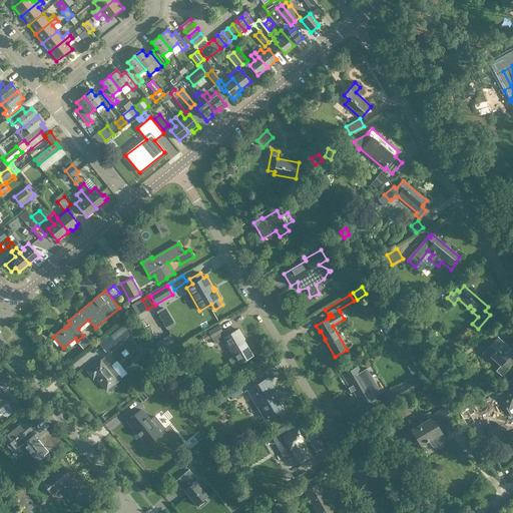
[(117,345),(132,333),(125,325),(111,337),(117,345)]
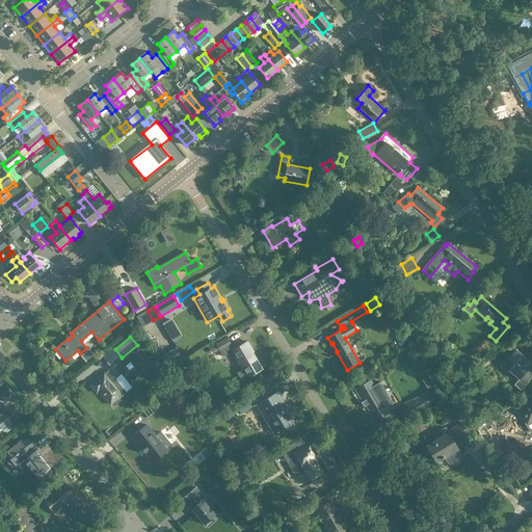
[(227,339),(216,345),(219,350),(231,344),(227,339)]
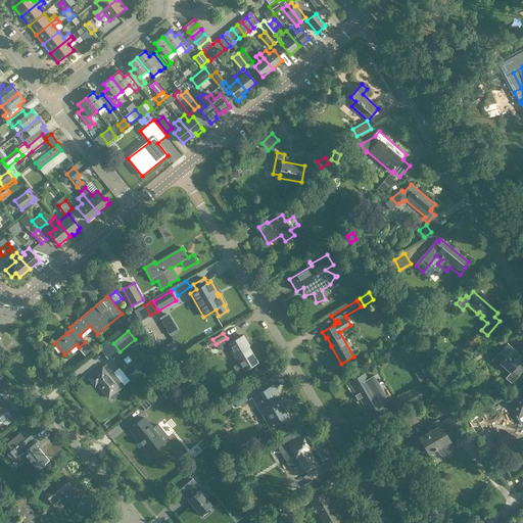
[(227,338),(216,344),(220,350),(228,345),(229,346),(239,364),(234,367),(239,374),(257,364),(246,343),(247,342),(243,336),(230,344),(227,338)]
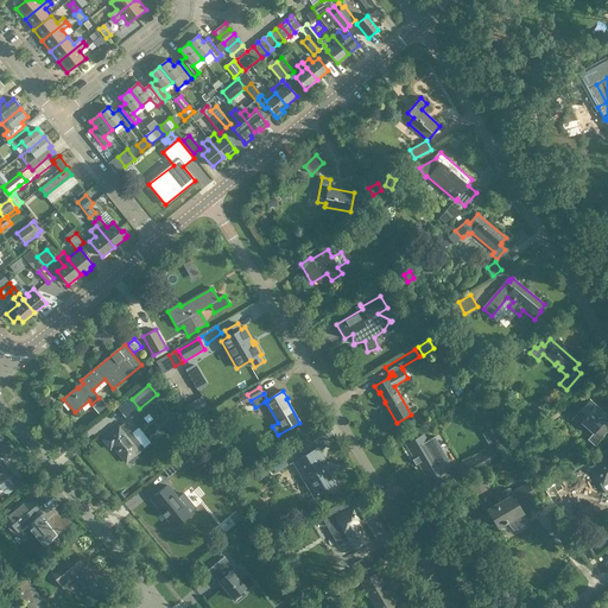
[(607,423),(605,422),(607,417),(607,415),(590,399),(575,417),(582,423),(581,424),(593,434),(588,441),(595,447),(607,431),(607,423)]
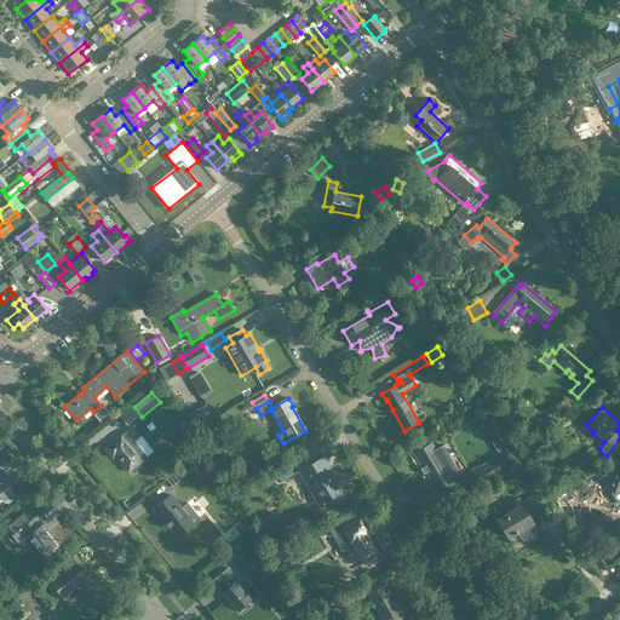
[(563,429),(570,424),(567,419),(560,424),(563,429)]
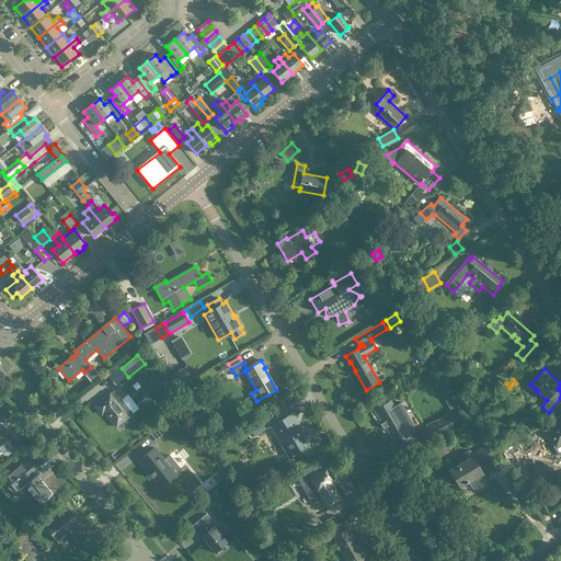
[(163,400),(170,395),(165,389),(159,395),(163,400)]
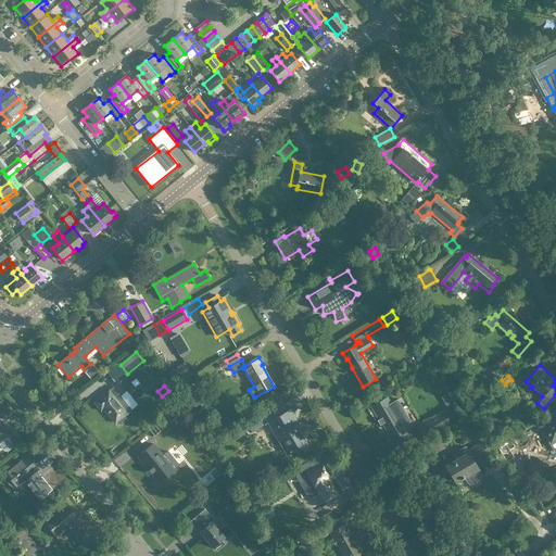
[(113,388),(110,391),(109,391),(95,403),(101,411),(104,408),(116,424),(117,421),(119,425),(126,418),(124,416),(127,414),(127,413),(131,409),(113,388)]
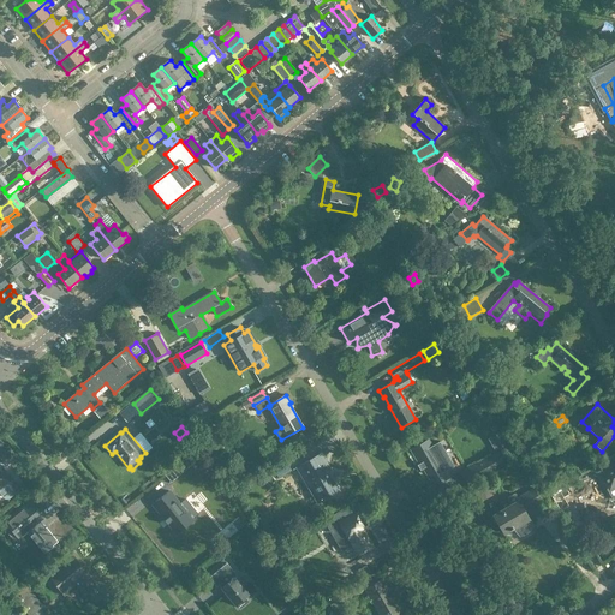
[(428,441),(411,451),(419,464),(417,465),(421,471),(423,469),(429,478),(430,478),(435,485),(447,479),(443,473),(454,467),(453,466),(440,443),(440,442),(431,447),(428,441)]
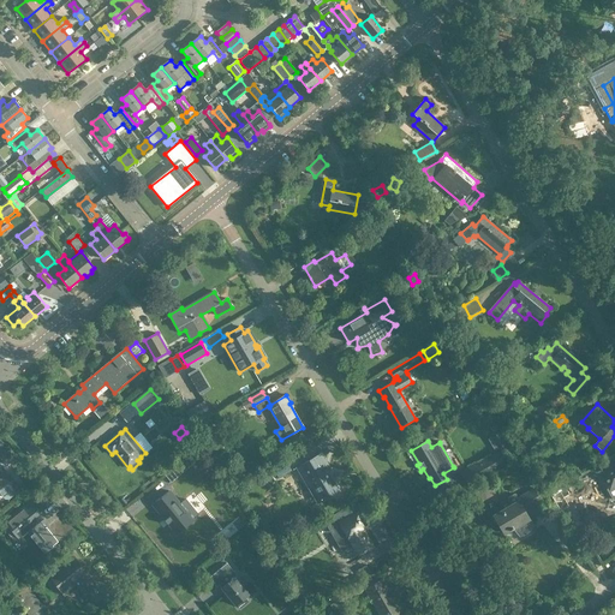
[(6,465),(17,457),(11,451),(1,458),(6,465)]
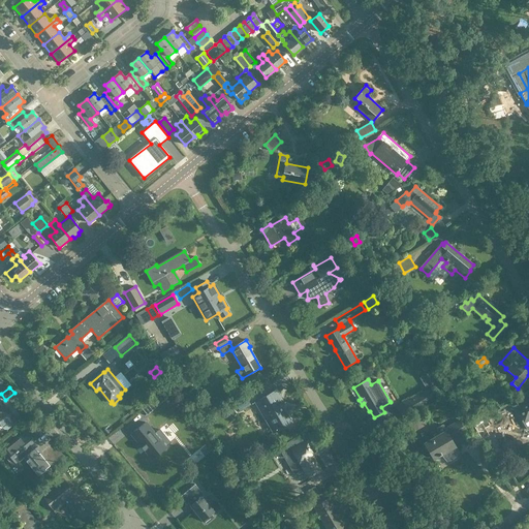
[(279,401),(281,400),(276,391),(256,402),(268,422),(271,421),(277,431),(291,423),(279,401)]
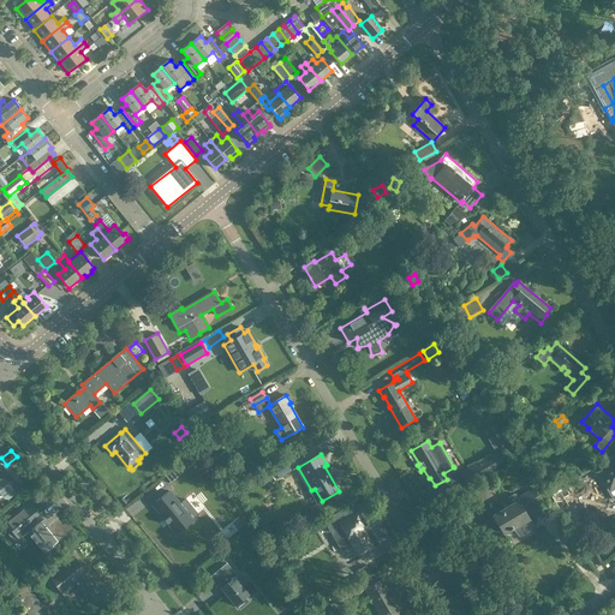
[(497,454),(478,465),(484,476),(503,464),(497,454)]
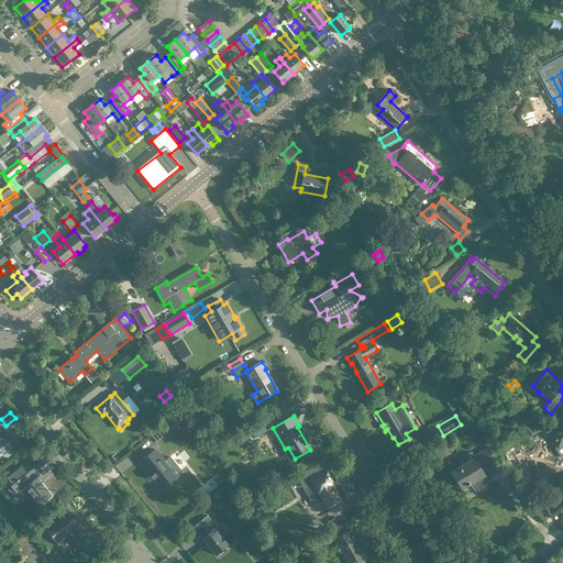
[(267,431),(262,420),(249,428),(250,428),(247,429),(253,439),(267,431)]
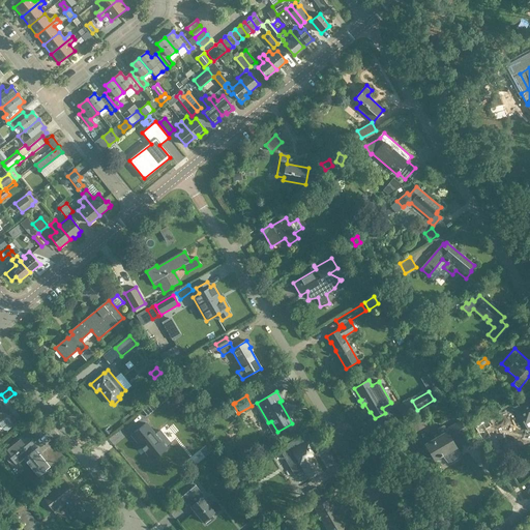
[(148,416),(160,405),(155,399),(143,410),(148,416)]
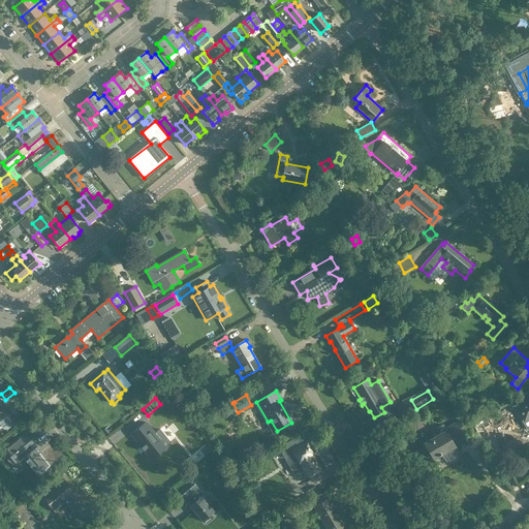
[(528,399),(527,400),(528,401),(517,408),(524,421),(524,422),(528,429),(528,399)]
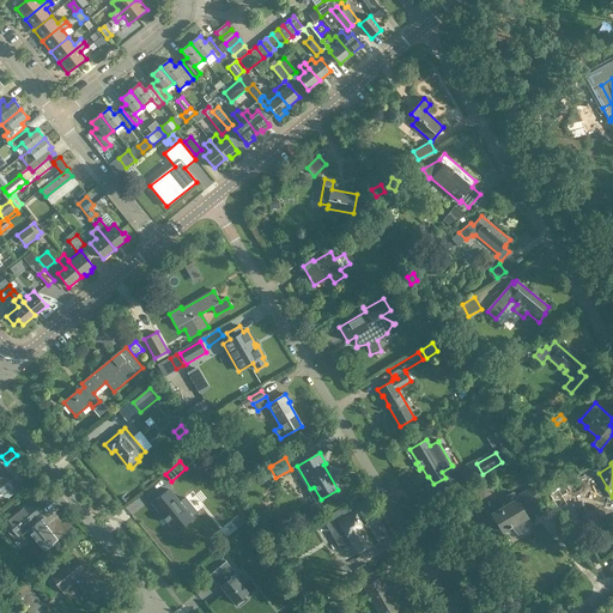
[(0,463),(0,486),(1,486),(11,478),(0,463)]
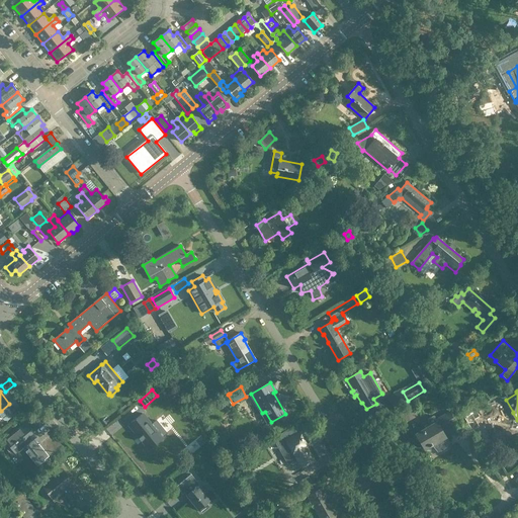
[(232,405),(227,396),(221,399),(226,409),(232,405)]
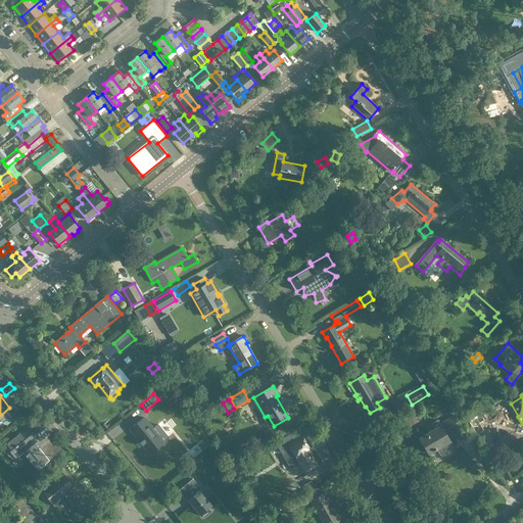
[(480,414),(468,421),(476,435),(484,430),(480,424),(484,421),(480,414)]
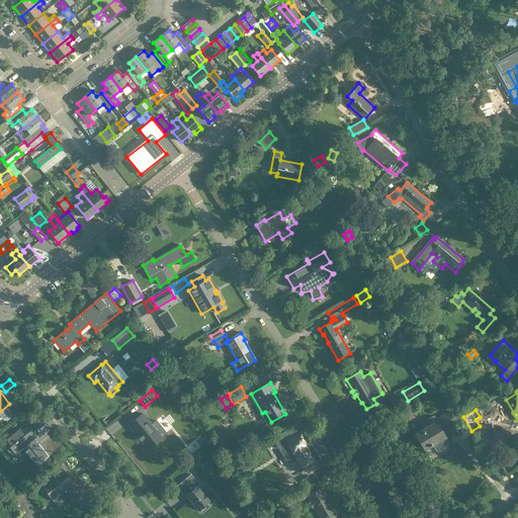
[(429,445),(430,447),(433,445),(434,448),(437,451),(442,450),(446,447),(444,442),(442,438),(444,437),(444,438),(445,437),(442,431),(456,423),(449,412),(435,420),(433,416),(427,420),(431,427),(417,435),(416,434),(416,435),(424,449),(425,449),(425,448),(429,445)]
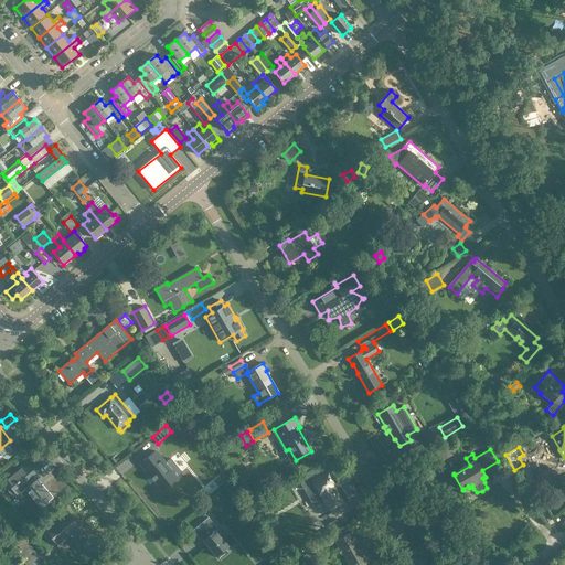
[(140,464),(151,478),(152,478),(155,481),(162,490),(178,478),(177,477),(181,472),(170,459),(166,464),(156,451),(140,464)]
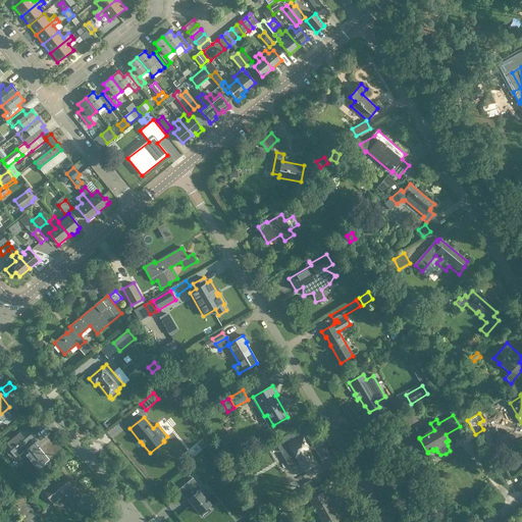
[(5,442),(16,458),(25,450),(40,467),(38,470),(46,464),(45,464),(50,460),(40,448),(39,449),(36,446),(39,444),(25,427),(5,442)]
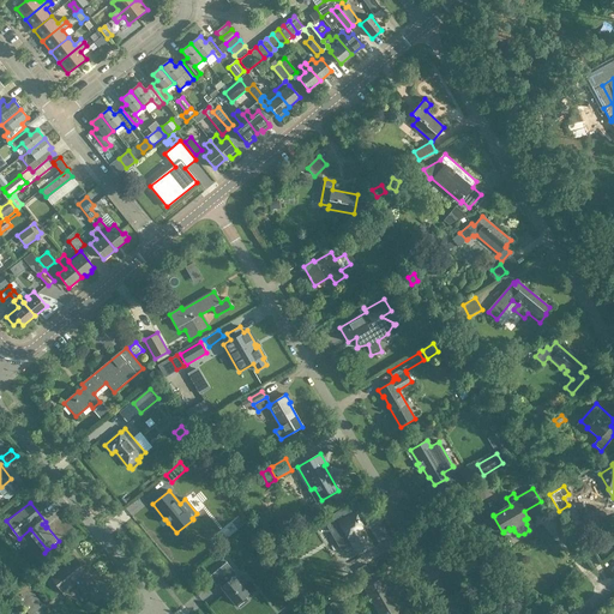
[(353,515),(348,506),(327,518),(332,525),(329,528),(342,551),(351,545),(357,554),(363,551),(363,552),(372,547),(362,529),(363,528),(355,513),(353,515)]
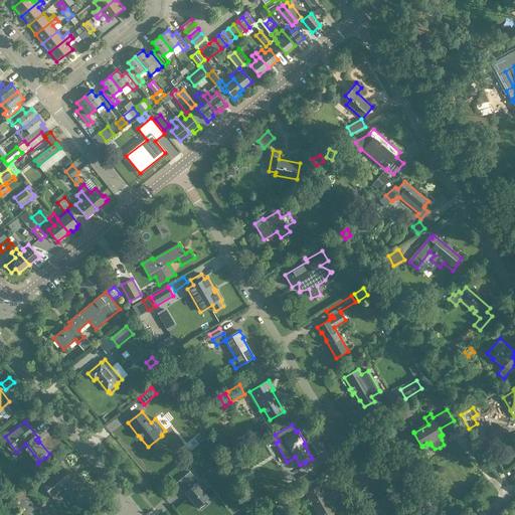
[(194,439),(200,445),(205,441),(200,434),(194,439)]
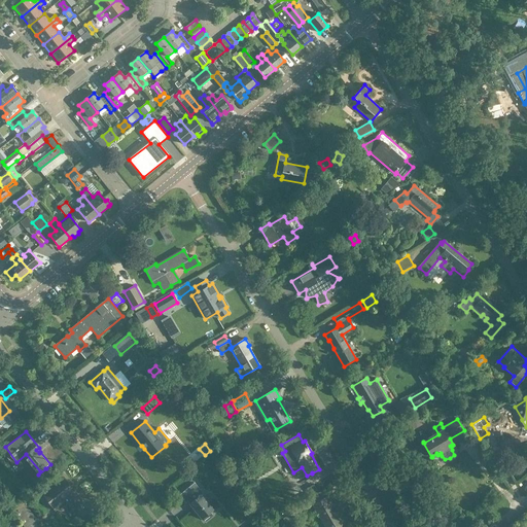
[(72,512),(83,502),(64,478),(43,494),(55,508),(64,500),(72,512)]
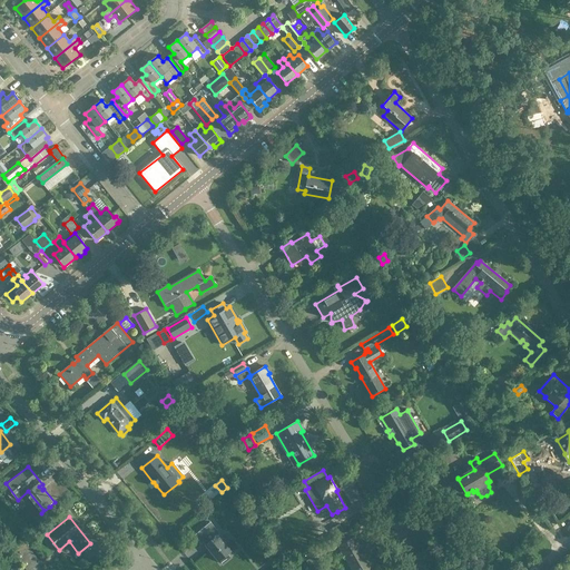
[(218,536),(220,534),(210,522),(194,536),(200,544),(204,542),(218,561),(219,561),(222,563),(229,557),(227,554),(231,551),(218,536)]
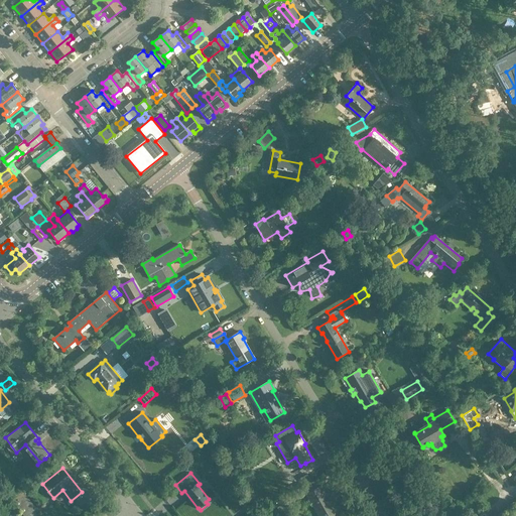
[(303,485),(310,481),(307,475),(300,479),(303,485)]
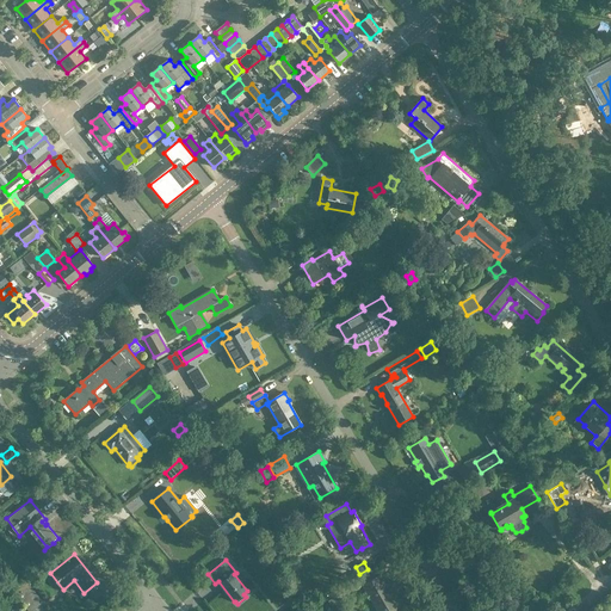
[(380,576),(363,586),(377,610),(397,610),(388,593),(390,592),(389,591),(388,591),(380,576)]
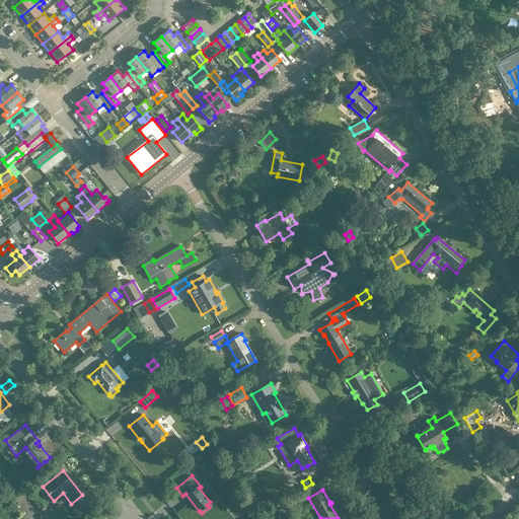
[(281,514),(305,500),(301,493),(277,507),(281,514)]
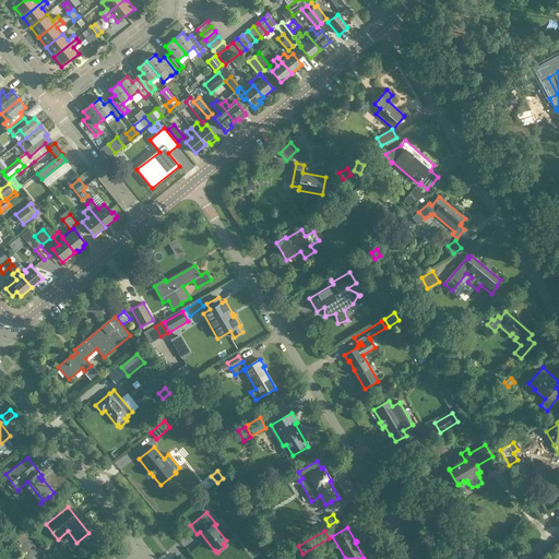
[(13,543),(26,558),(30,558),(39,551),(25,533),(13,543)]
